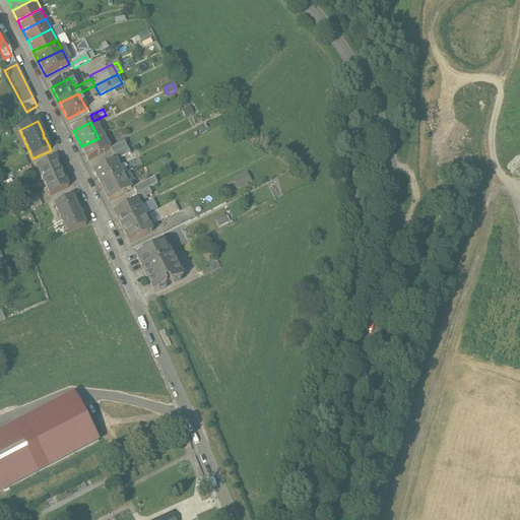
[(101,137),(99,138),(81,146),(88,161),(108,151),(101,137)]
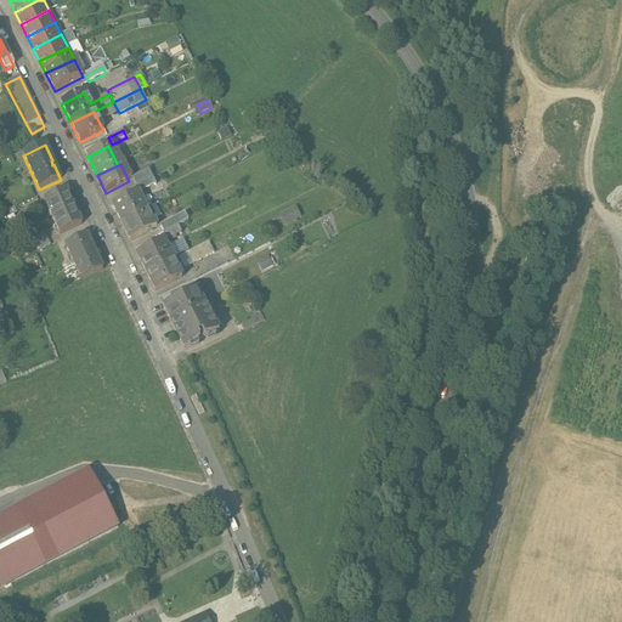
[(150,170),(133,179),(136,186),(153,177),(150,170)]
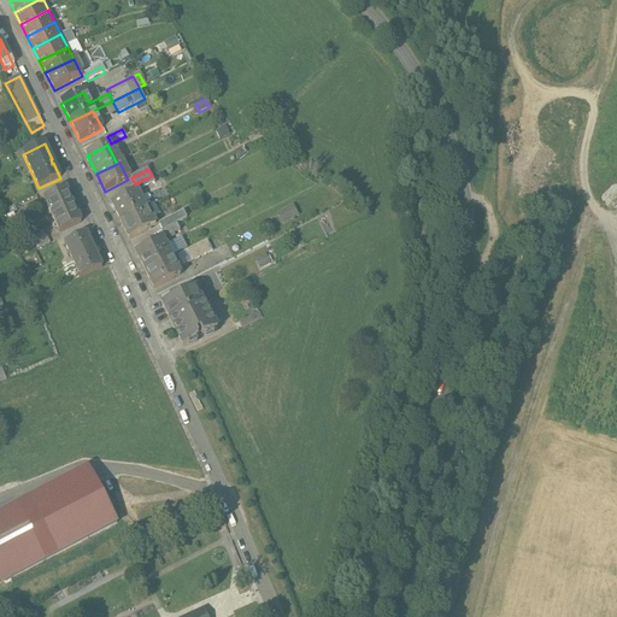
[(152,176),(135,184),(139,192),(156,183),(152,176)]
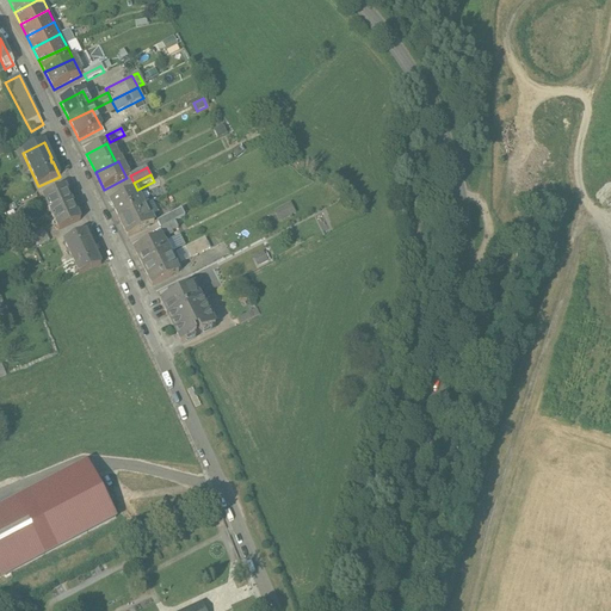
[(65,186),(43,197),(59,232),(80,221),(73,207),(71,202),(72,202),(65,186)]
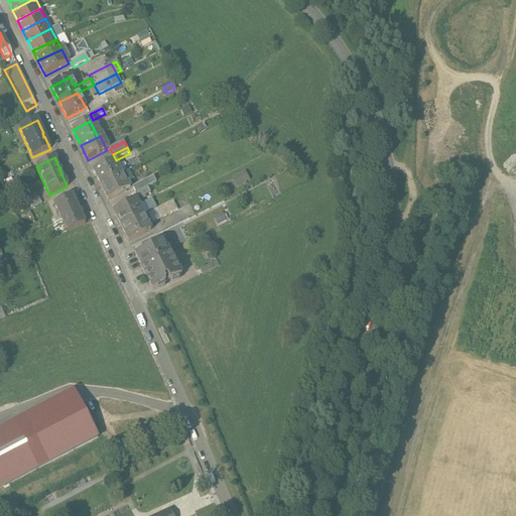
[(100,185),(123,174),(116,160),(113,161),(93,171),(100,185)]
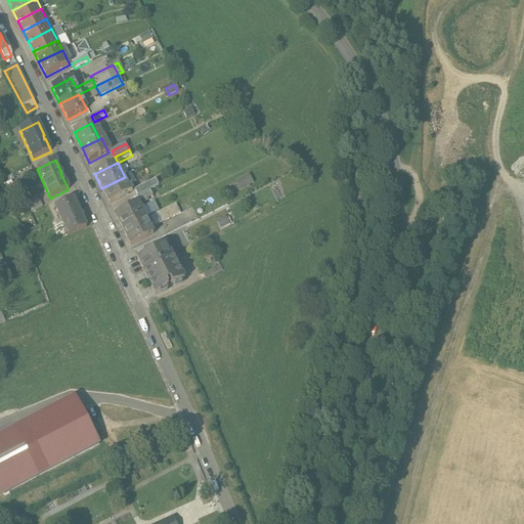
[(241,188),(254,182),(250,173),(236,180),(241,188)]
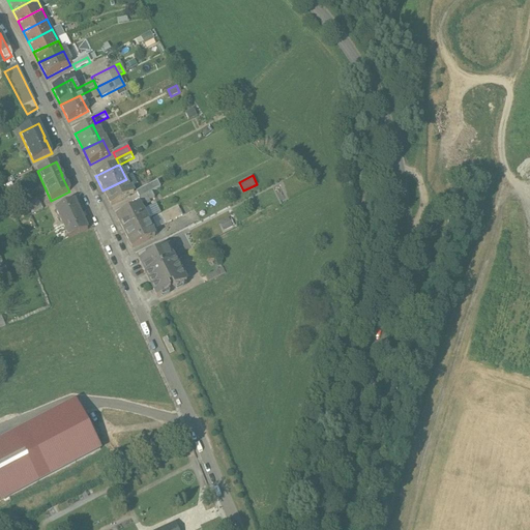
[(134,195),(126,179),(102,190),(111,206),(134,195)]
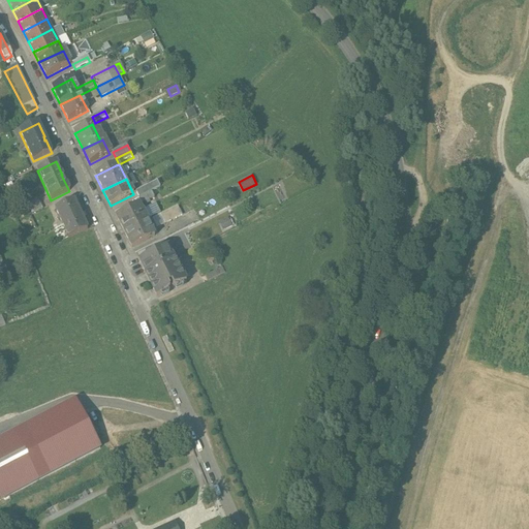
[(136,192),(139,198),(151,192),(160,188),(157,182),(136,192)]
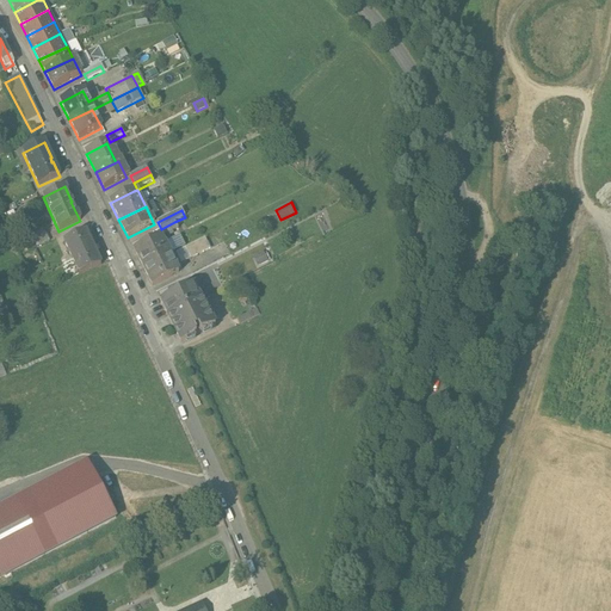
[(174,222),(161,229),(165,236),(178,229),(174,222)]
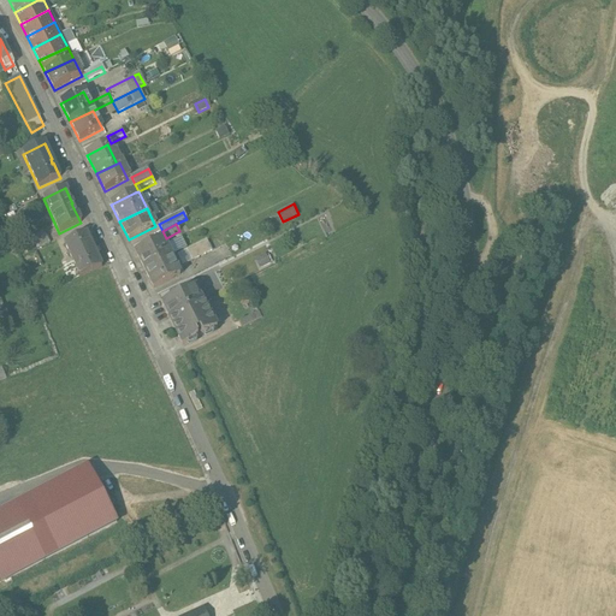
[(47,231),(34,235),(37,247),(51,243),(47,231)]
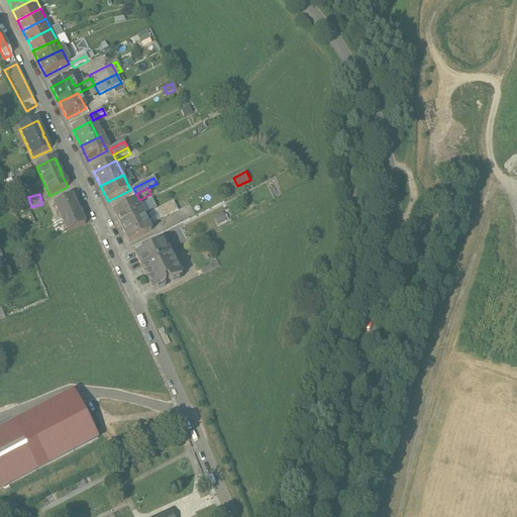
[(78,208),(72,196),(54,204),(67,233),(85,225),(80,212),(79,213),(77,208),(78,208)]
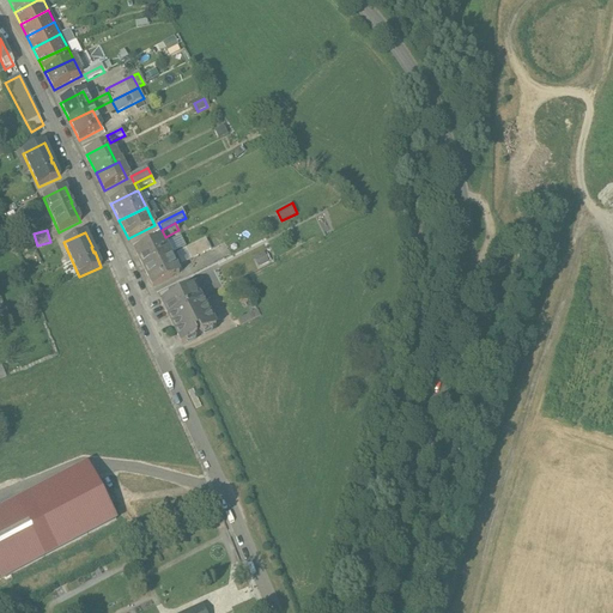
[(170,256),(161,238),(134,252),(144,269),(170,256)]
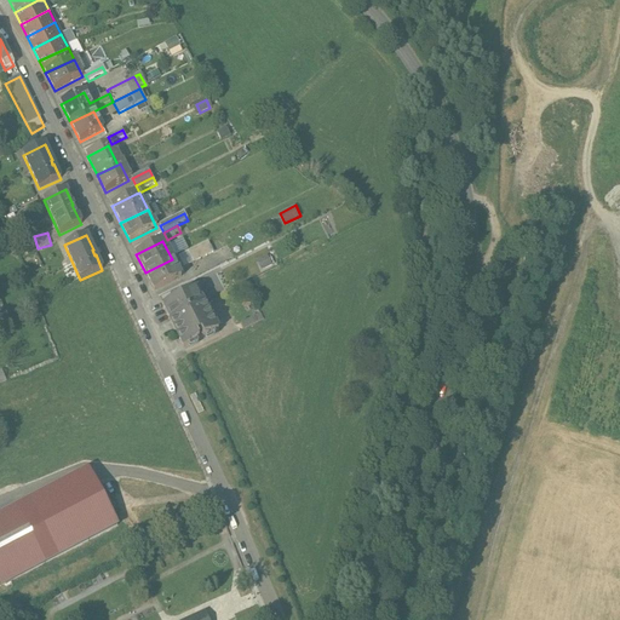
[(201,245),(188,251),(194,262),(207,256),(201,245)]
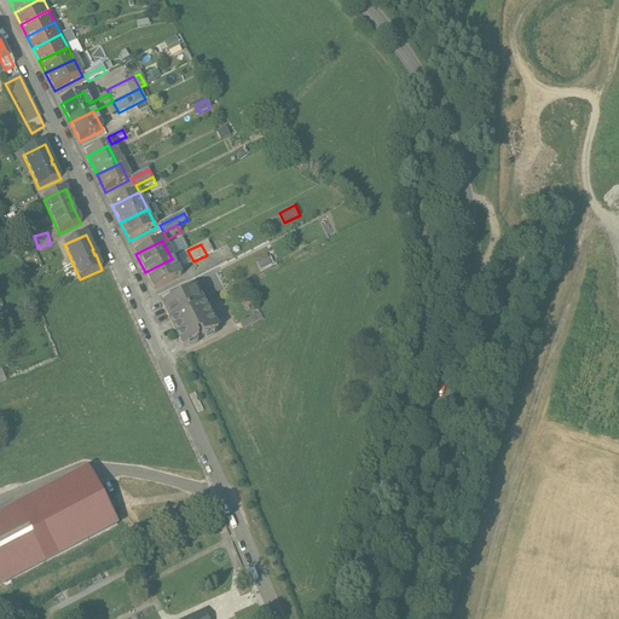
[(268,255),(259,260),(262,267),(272,261),(268,255)]
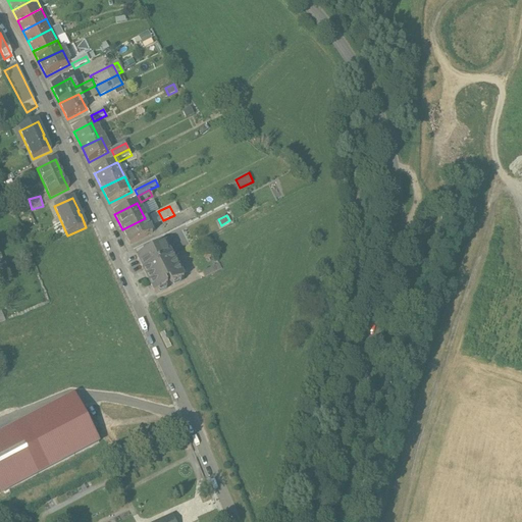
[(153,235),(145,218),(122,229),(131,246),(153,235)]
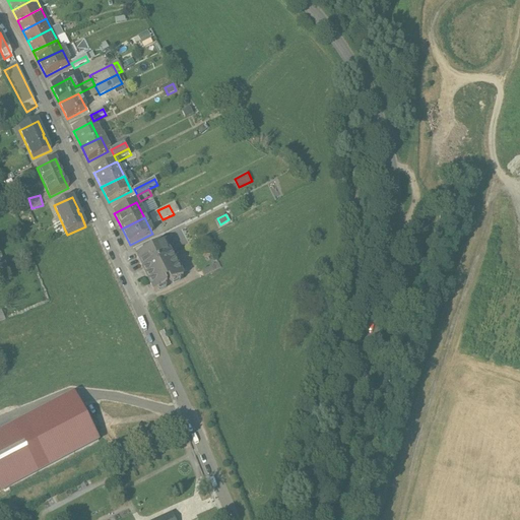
[(164,240),(135,255),(142,269),(172,255),(164,240)]
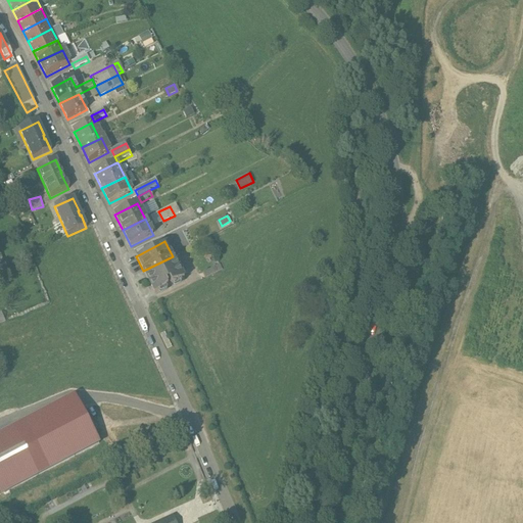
[(173,256),(143,271),(154,294),(168,287),(165,284),(170,282),(171,285),(184,279),(173,256)]
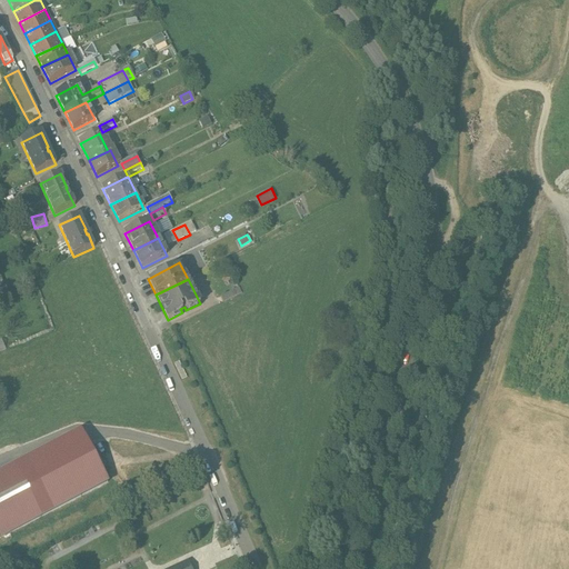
[(223,301),(241,292),(239,287),(220,297),(223,301)]
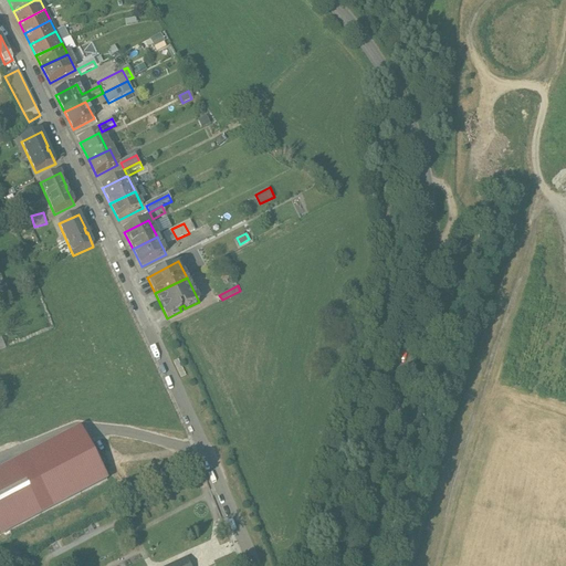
[(0,486),(0,536),(0,537),(107,481),(86,442),(0,486)]
